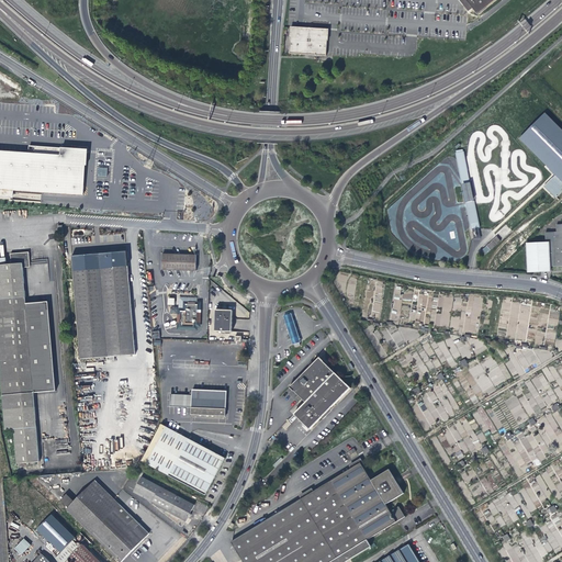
[(476,11),(467,0),(461,0),(472,14),(476,11)]
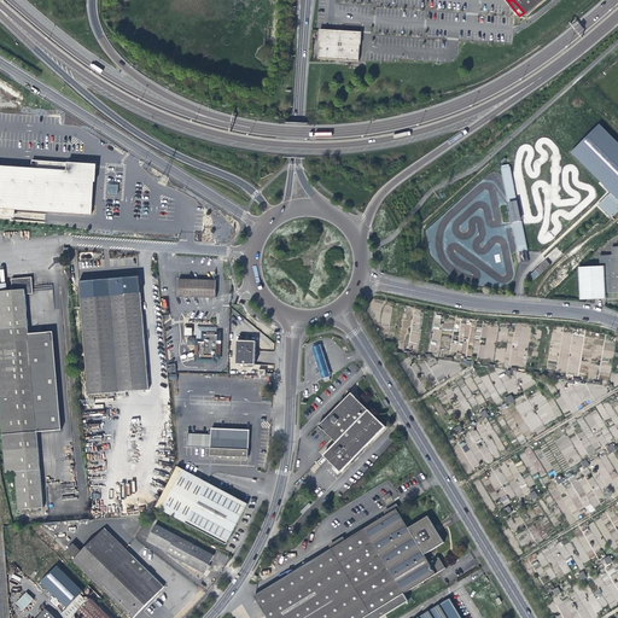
[(513,0),(524,12),(529,18),(551,0),(513,0)]
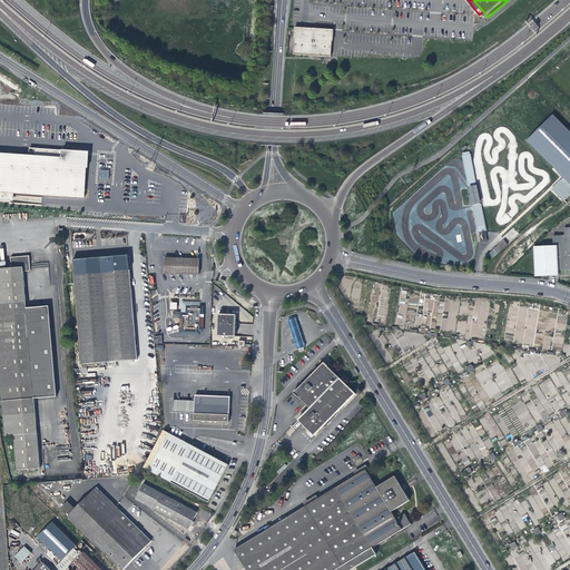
[(294,40),(296,40),(295,55),(332,57),(332,42),(334,42),(334,31),(295,29),(294,40)]
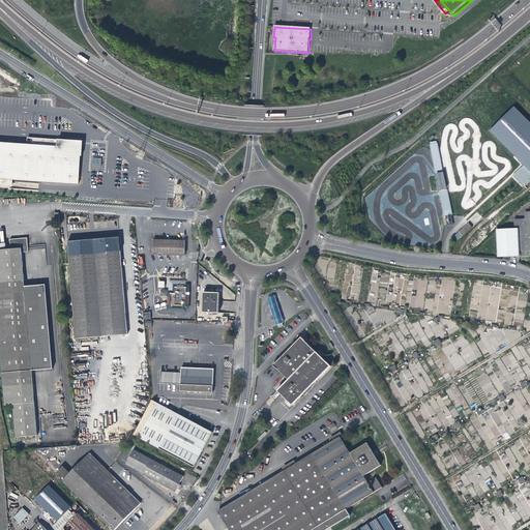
[(529,121),(513,107),(490,130),(523,165),(512,175),(524,186),(529,181),(529,121)]
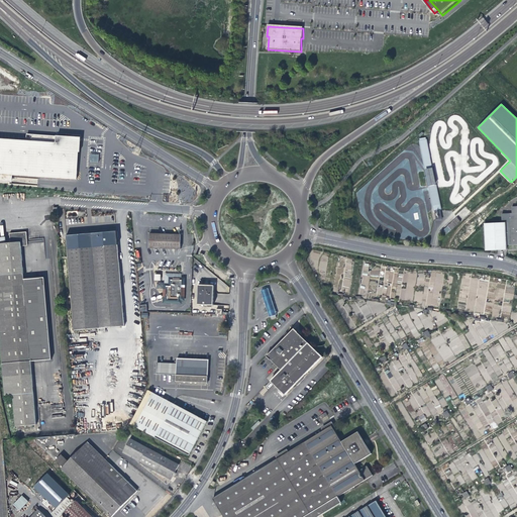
[(77,180),(79,152),(81,153),(81,143),(82,138),(68,137),(27,134),(27,142),(0,139),(0,182),(10,183),(11,176),(77,180)]
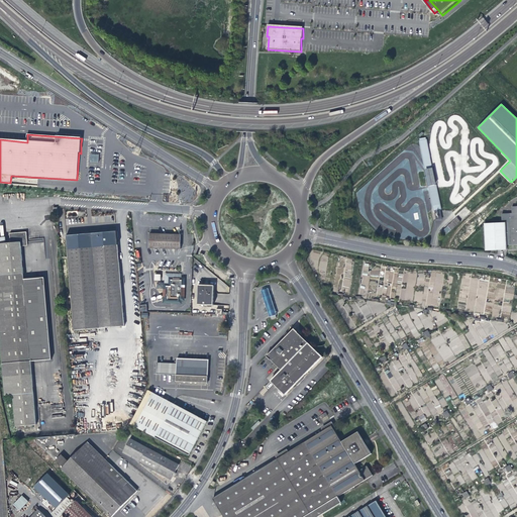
[(431,169),(425,139),(420,140),(426,170),(431,169)]
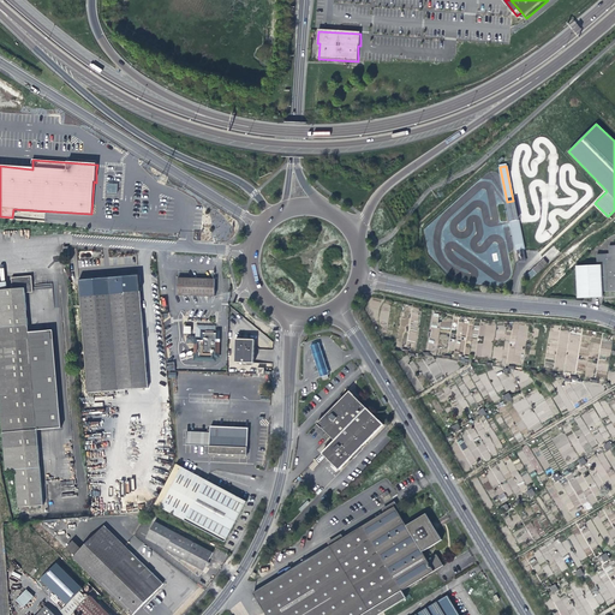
[(109,184),(108,193),(118,195),(119,185),(109,184)]
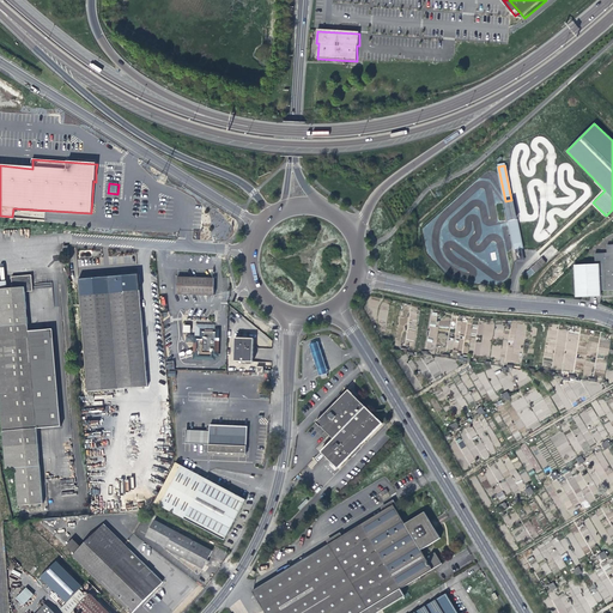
[(511,200),(505,201),(508,217),(515,216),(511,200)]
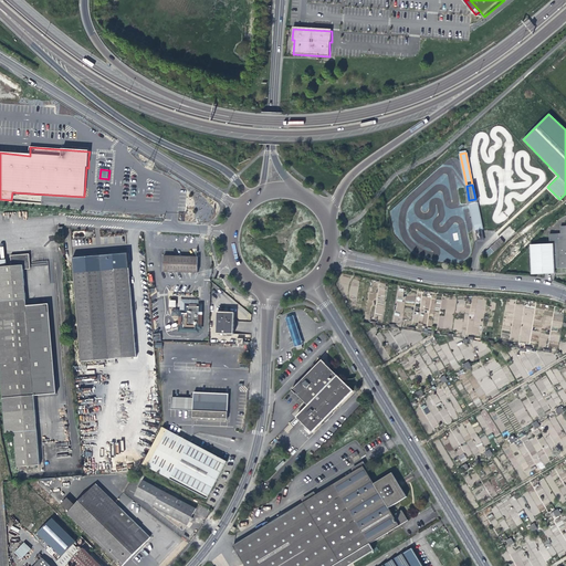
[(477,202),(470,203),(475,231),(482,230),(477,202)]
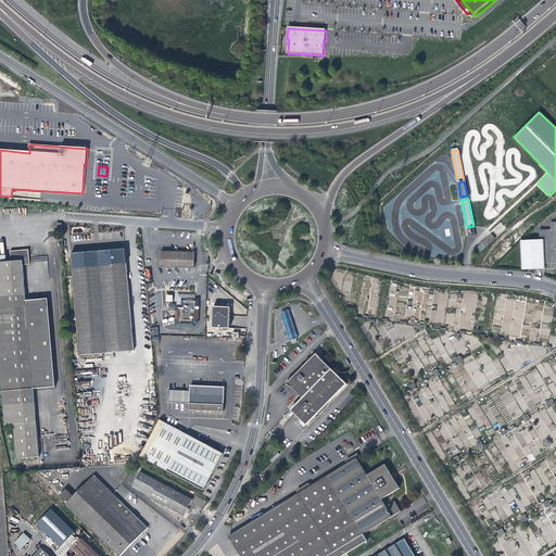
[(555,219),(552,220),(550,229),(540,229),(540,237),(543,237),(544,239),(545,268),(545,269),(555,268),(555,219)]
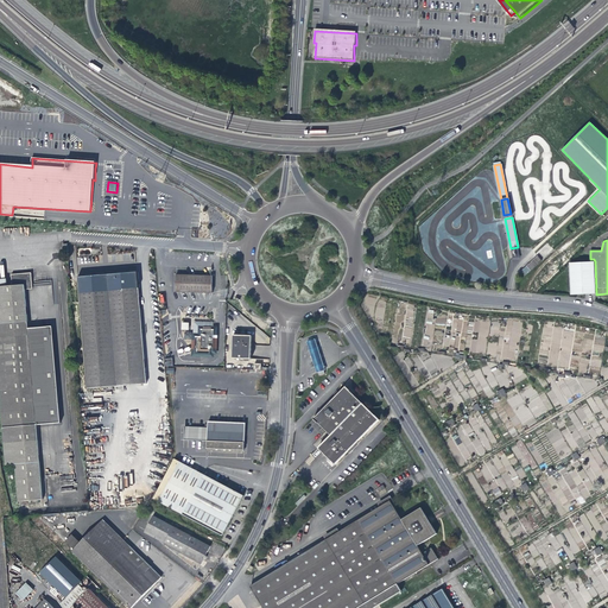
[(521,273),(526,278),(543,263),(538,258),(521,273)]
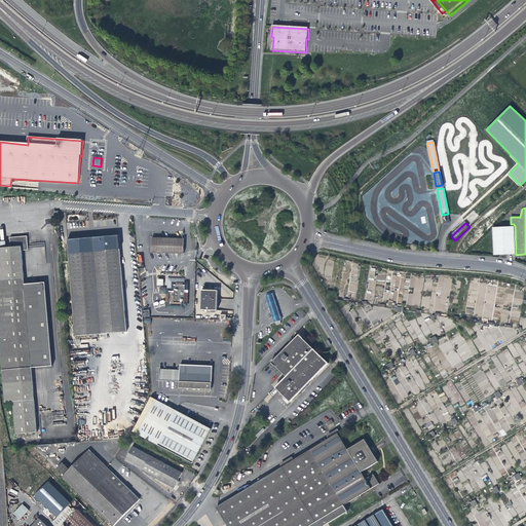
[(516,254),(515,226),(492,227),(494,255),(505,255),(516,254)]
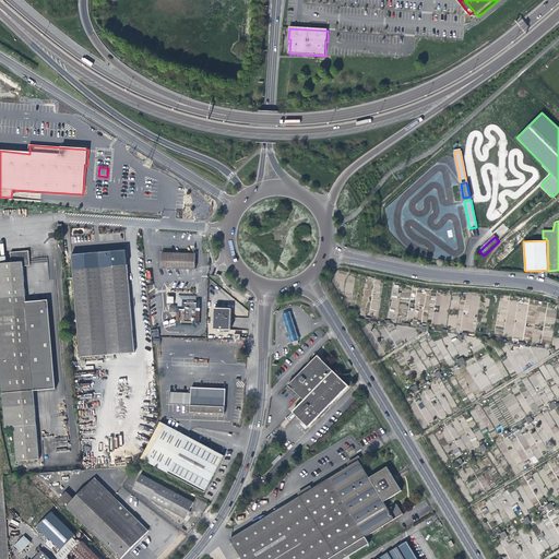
[(81,357),(135,353),(127,251),(123,251),(107,253),(72,257),(81,357)]
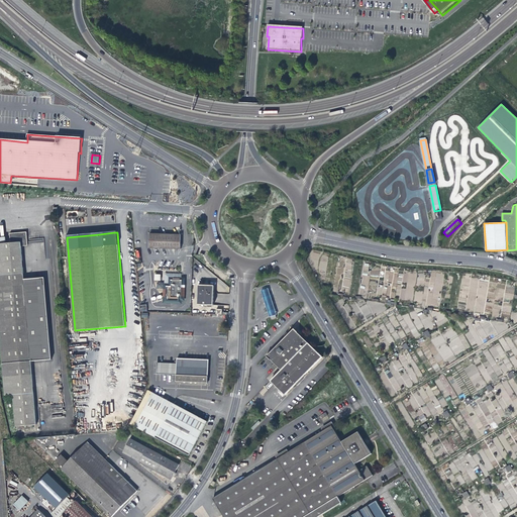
[(16,426),(36,425),(31,362),(53,359),(45,279),(25,280),(21,245),(28,244),(27,233),(10,234),(11,243),(0,244),(0,330),(5,396),(14,395),(16,426)]
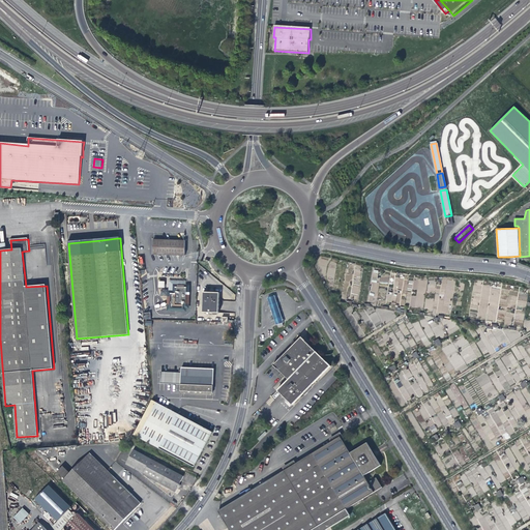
[(178,256),(186,256),(186,251),(187,241),(185,241),(156,240),(155,255),(178,256)]
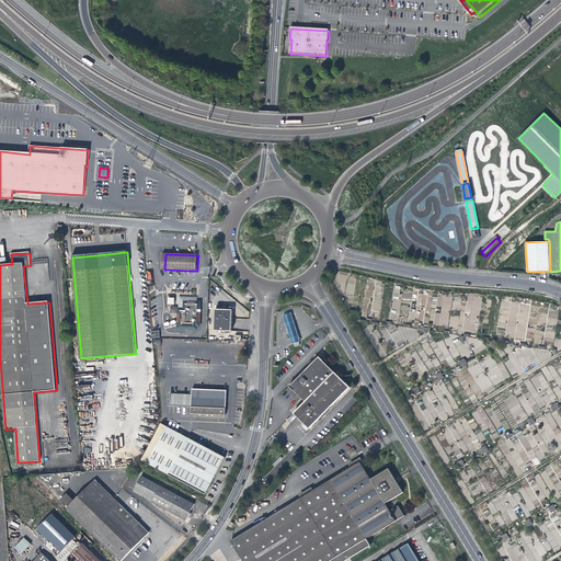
[(398,309),(401,286),(396,285),(392,306),(393,306),(393,309),(398,309)]
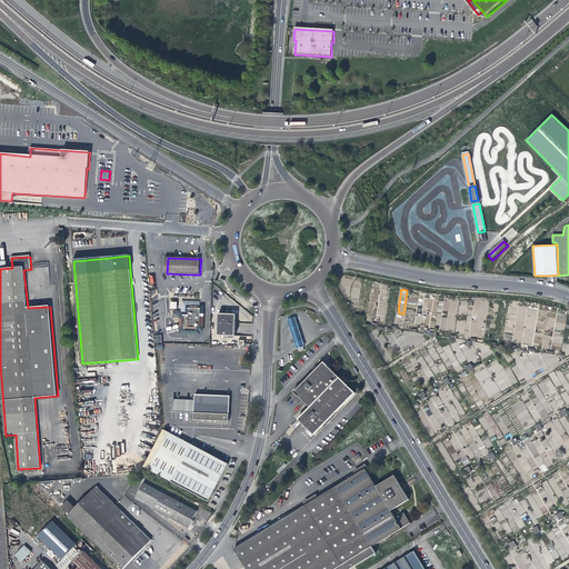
[(417,315),(415,323),(422,326),(435,328),(435,326),(439,327),(441,313),(437,312),(437,310),(446,311),(447,303),(438,302),(438,301),(432,300),(433,299),(425,297),(421,316),(417,315)]
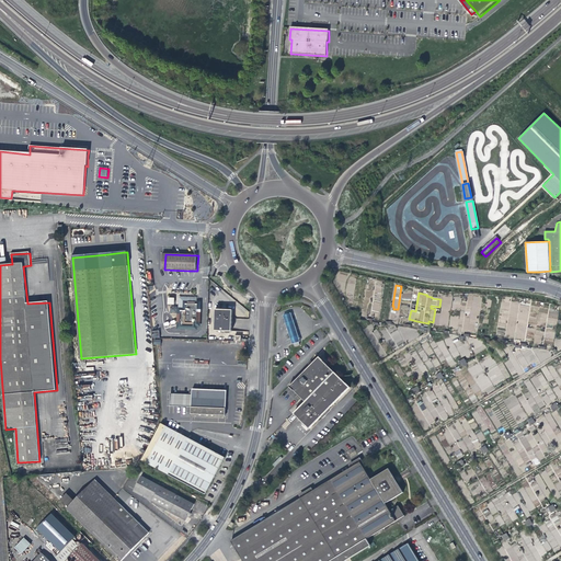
[(476,334),(482,297),(465,295),(459,328),(458,328),(458,331),(476,334)]
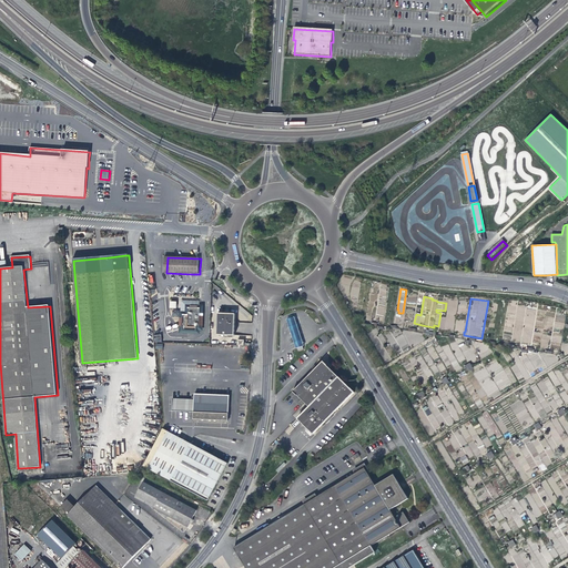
[(200,303),(184,302),(184,306),(183,314),(183,332),(200,333),(200,330),(202,330),(202,307),(200,307),(200,303)]
